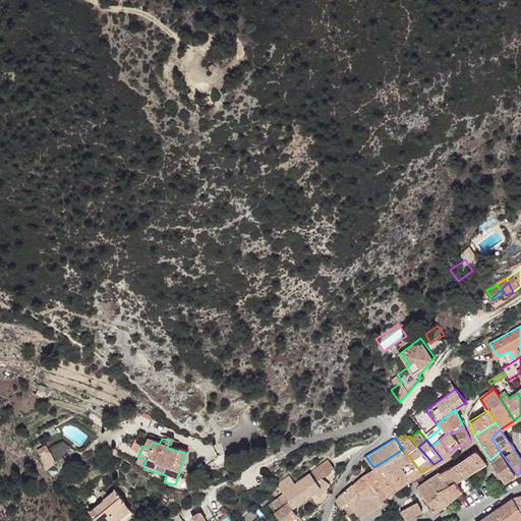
[(431,446),(442,459),(450,455),(450,453),(440,440),(431,446)]
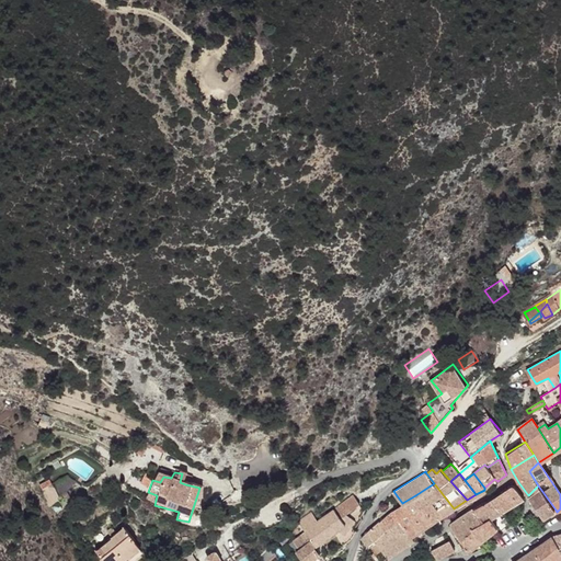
[(39,485),(50,504),(59,499),(49,480),(39,485)]
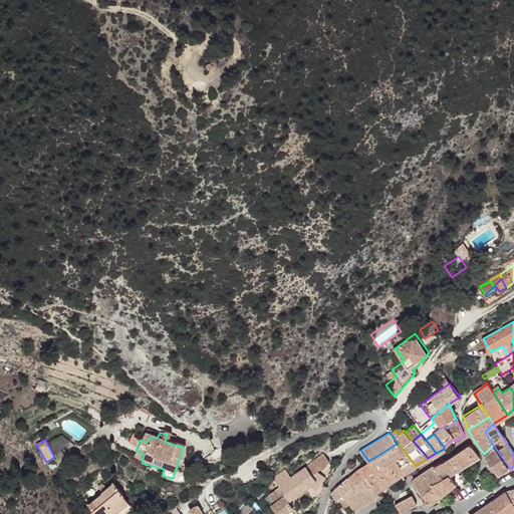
[(398,443),(380,454),(399,477),(416,466),(398,443)]
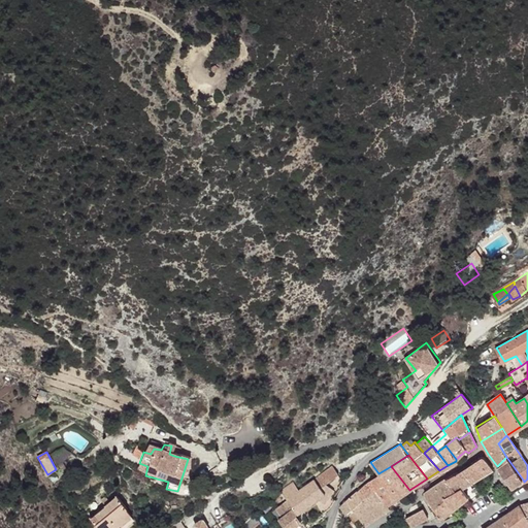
[(483,456),(462,468),(471,483),(492,469),(483,456)]
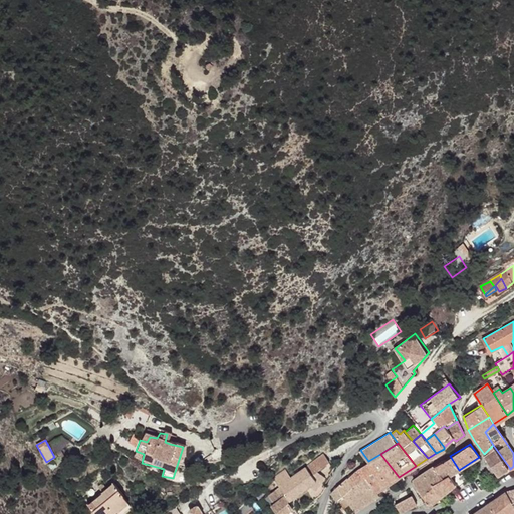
[(493,445),(484,454),(498,474),(509,467),(493,445)]
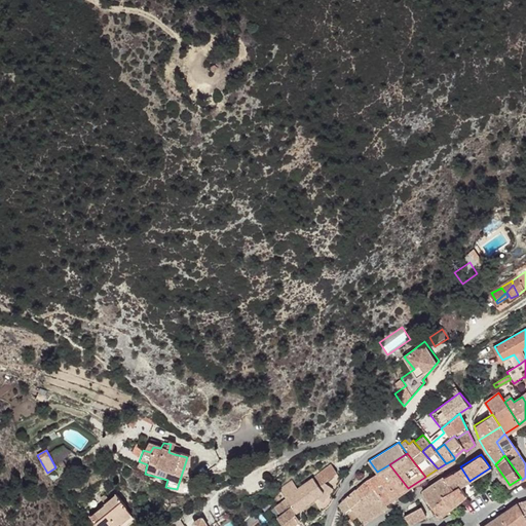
[(292,478),(280,488),(288,496),(301,511),(325,492),(320,484),(334,471),(330,463),(312,476),(299,485),(292,478)]
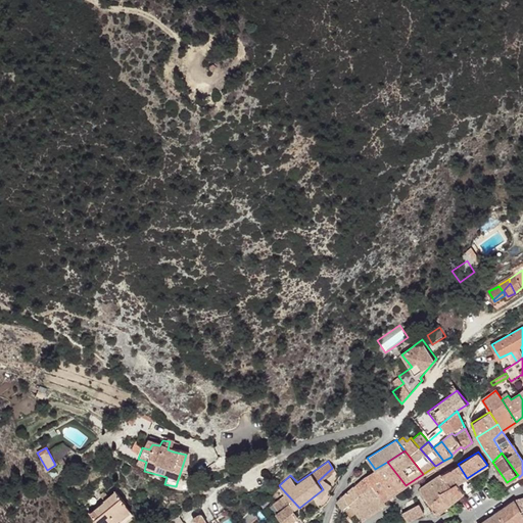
[(375,469),(367,475),(374,485),(384,502),(406,485),(387,462),(375,469)]
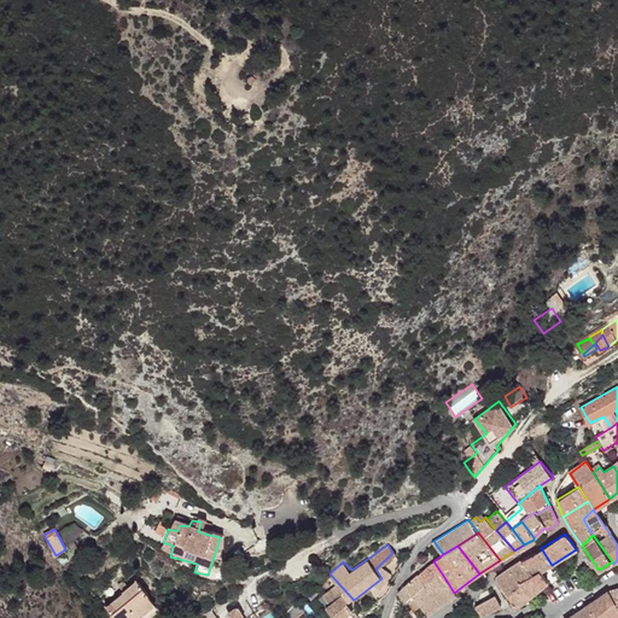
[(541,548),(524,559),(534,572),(536,576),(542,573),(552,565),(541,548)]
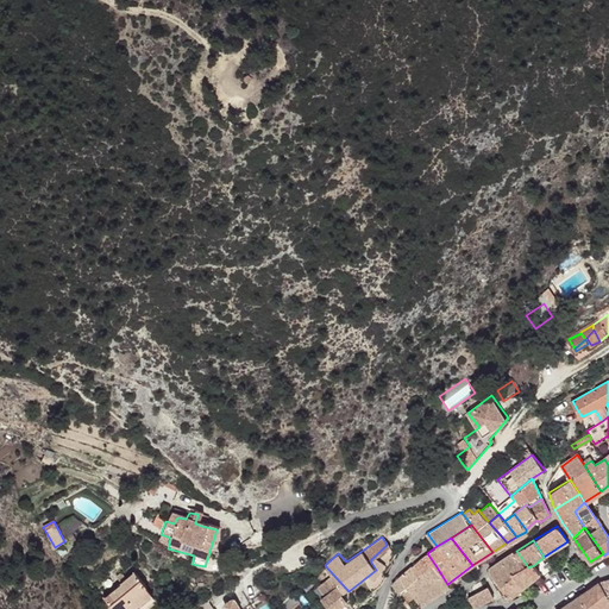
[(512,554),(520,567),(526,564),(516,551),(512,554)]
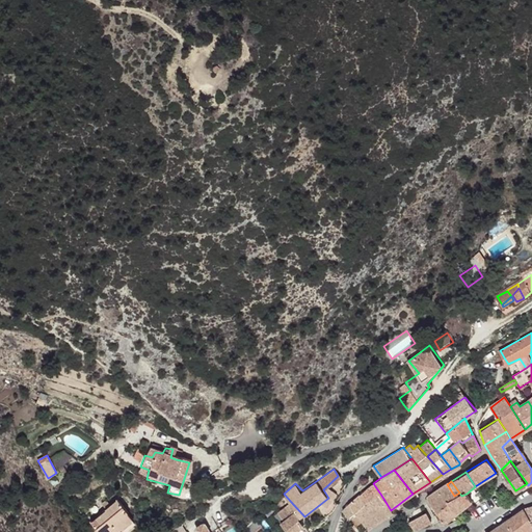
[(360,493),(348,503),(354,511),(380,494),(373,483),(369,486),(361,494),(360,493)]
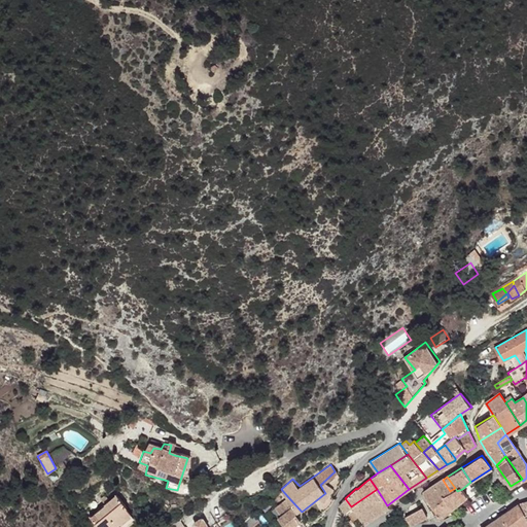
[(443,480),(434,484),(443,495),(450,491),(443,480)]
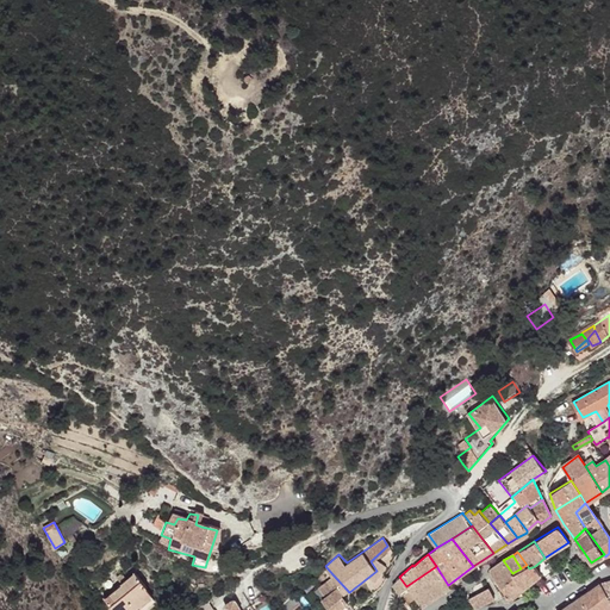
[(503,560),(490,570),(502,589),(514,578),(512,573),(503,560)]
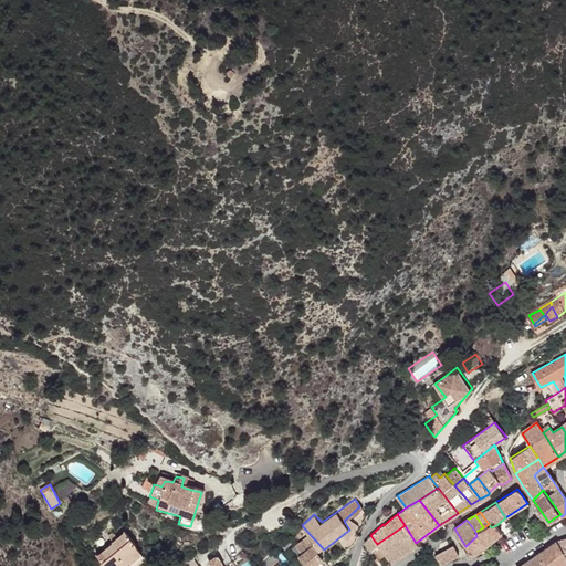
[(484,531),(477,536),(484,547),(501,534),(496,525),(491,527),(489,524),(483,527),(484,531)]
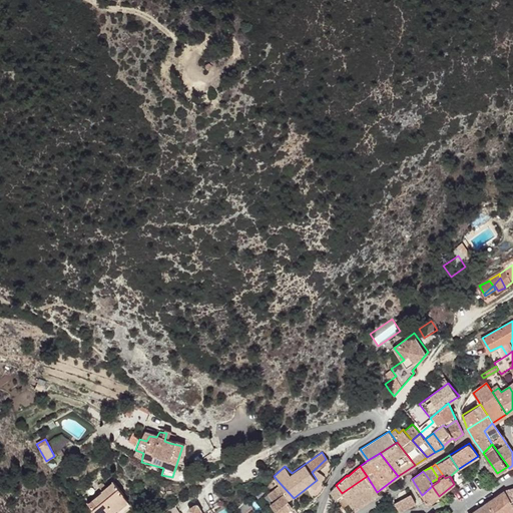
[(367,476),(342,493),(355,511),(380,495),(377,492),(367,476)]
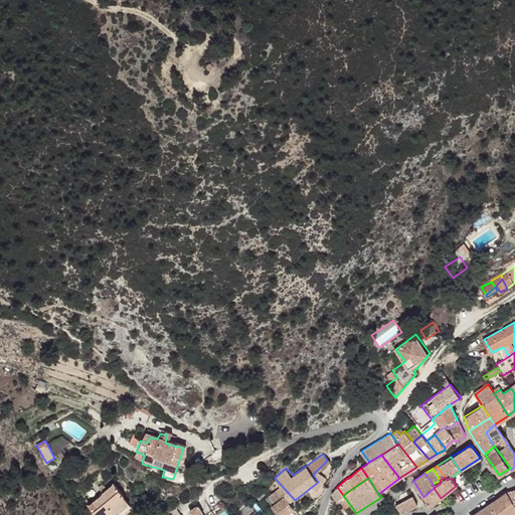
[(271,482),(265,487),(271,491),(276,486),(271,482)]
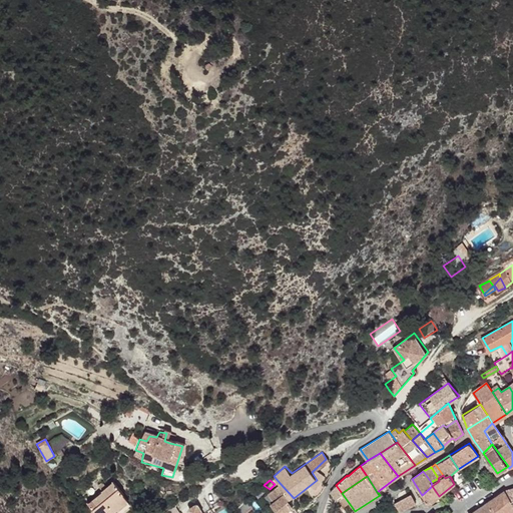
[(275,502),(271,504),(274,507),(279,512),(286,512),(294,507),(290,501),(294,498),(281,484),(270,492),(275,502)]
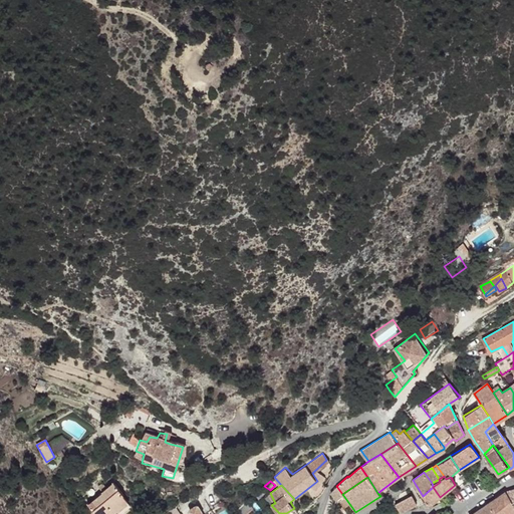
[(336,486),(330,491),(336,500),(342,494),(336,486)]
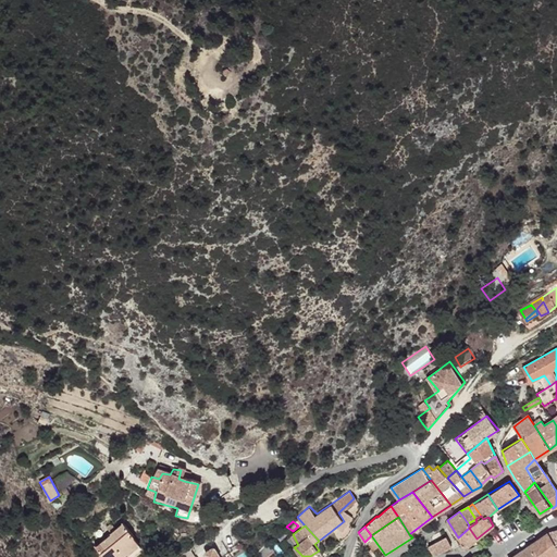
[(469,528),(458,537),(465,548),(477,539),(469,528)]
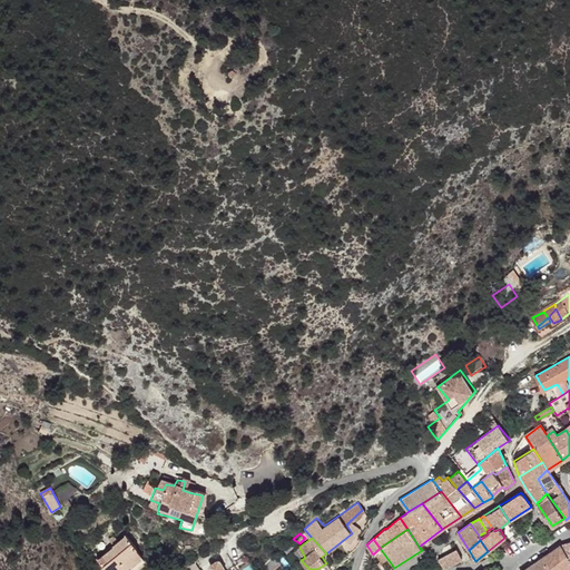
[(124,541),(97,567),(99,569),(146,569),(149,567),(124,541)]
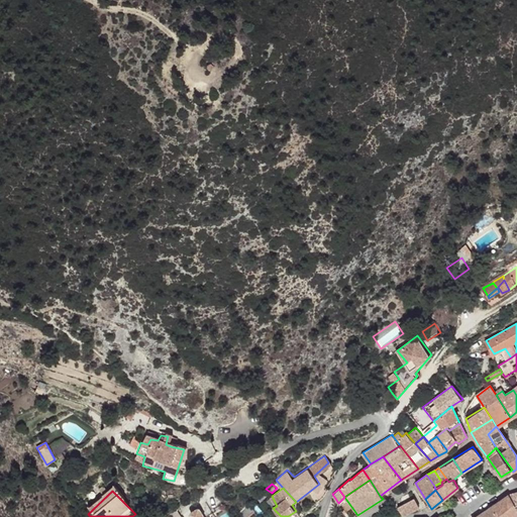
[(516,491),(507,495),(516,509),(516,491)]
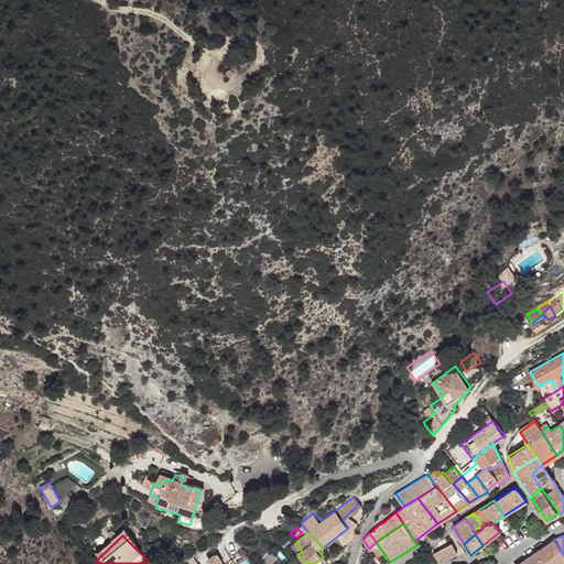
[(563,563),(563,555),(553,540),(537,553),(543,563),(563,563)]
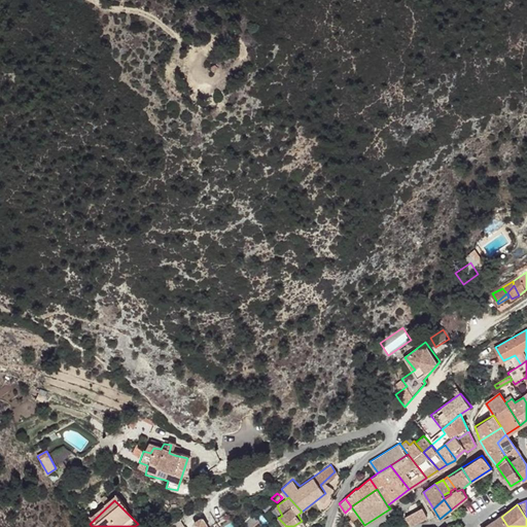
[(406,516),(411,526),(421,520),(427,517),(422,507),(406,516)]
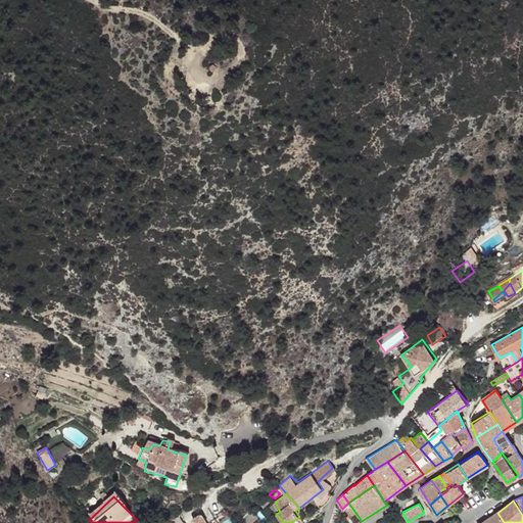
[(252,511),(238,522),(237,522),(250,522),(257,517),(252,511)]
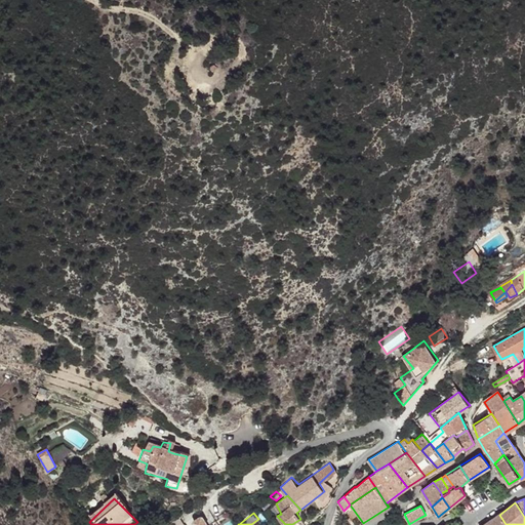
[(506,524),(499,515),(486,524),(506,524)]
